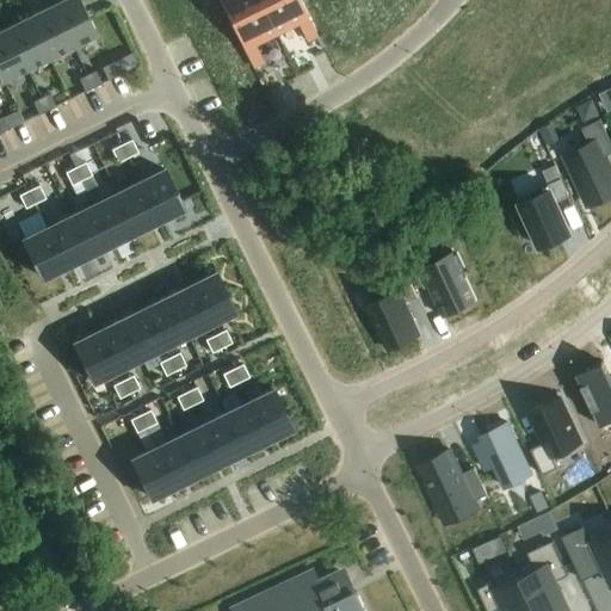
[(79,0),(62,0),(53,5),(73,47),(97,35),(79,0)]
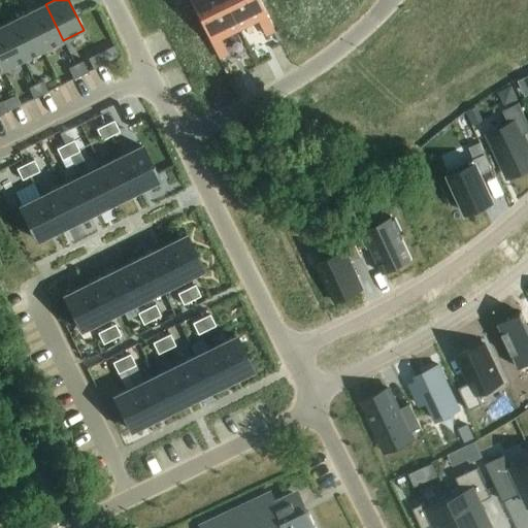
[(191,0),(198,15),(226,2),(224,0),(191,0)]
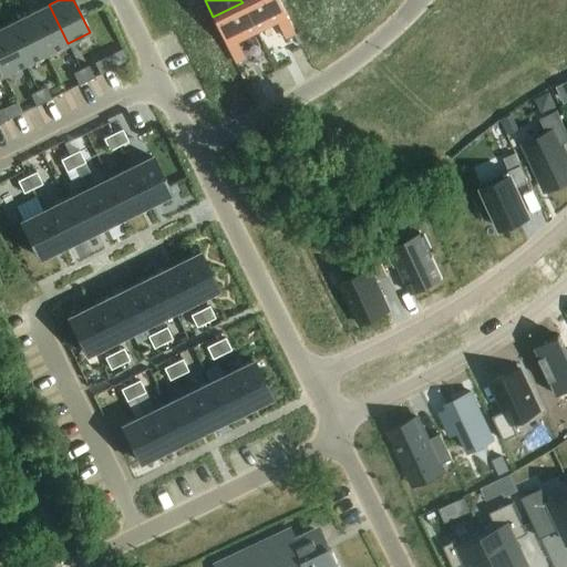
[(277,0),(246,0),(243,2),(257,31),(277,21),(286,17),(277,0)]
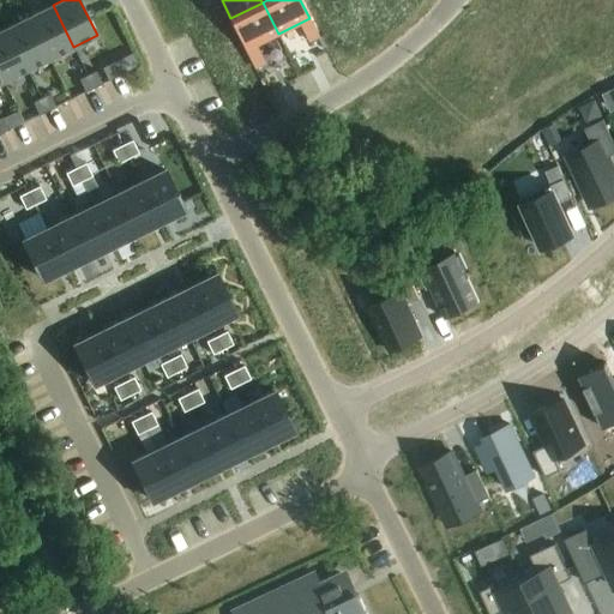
[(613,0),(595,0),(597,5),(601,4),(607,19),(613,16),(613,0)]
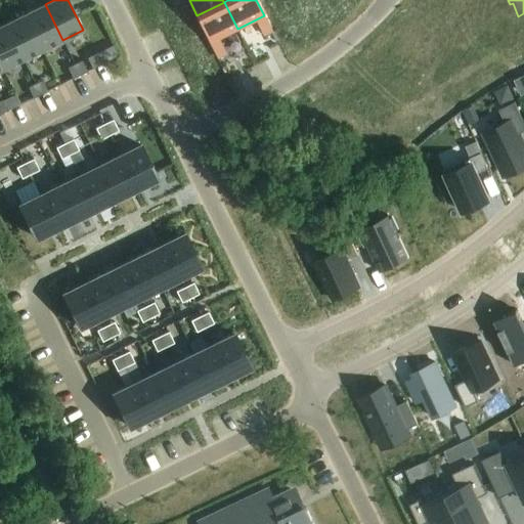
[(224,2),(197,15),(210,42),(218,39),(237,29),(224,2)]
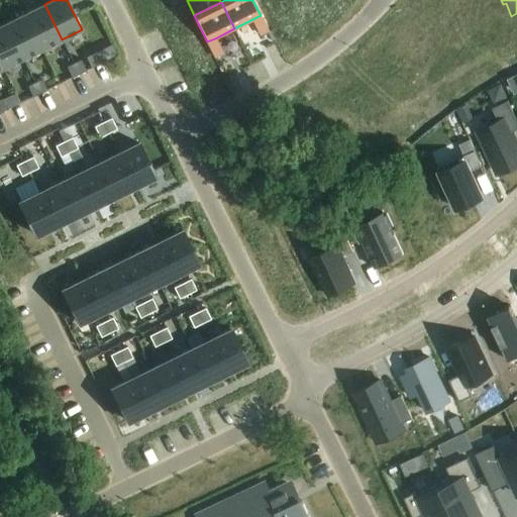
[(44,4),(24,14),(41,48),(62,39),(44,4)]
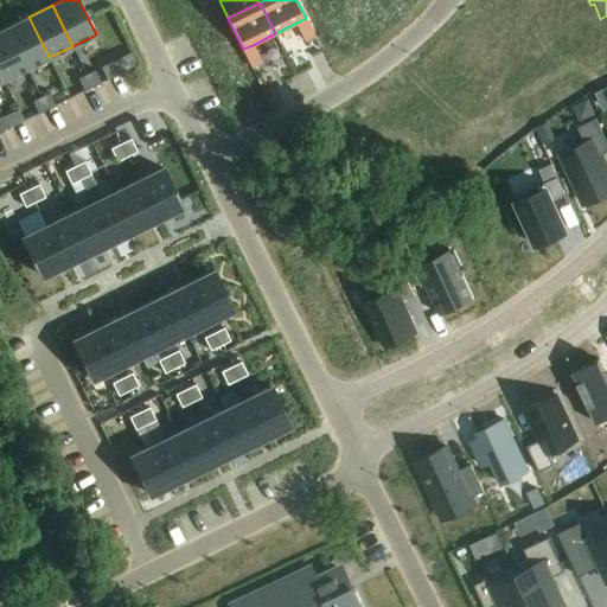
[(29,17),(6,29),(26,69),(49,57),(29,17)]
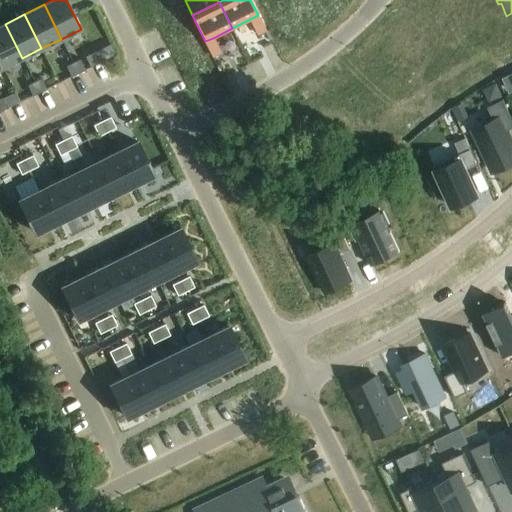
[(260,19),(252,23),(258,34),(265,30),(260,19)]
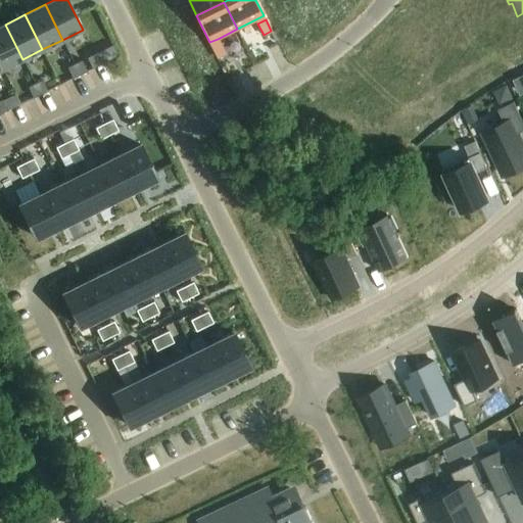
[(5,25),(0,27),(0,63),(3,69),(22,59),(5,25)]
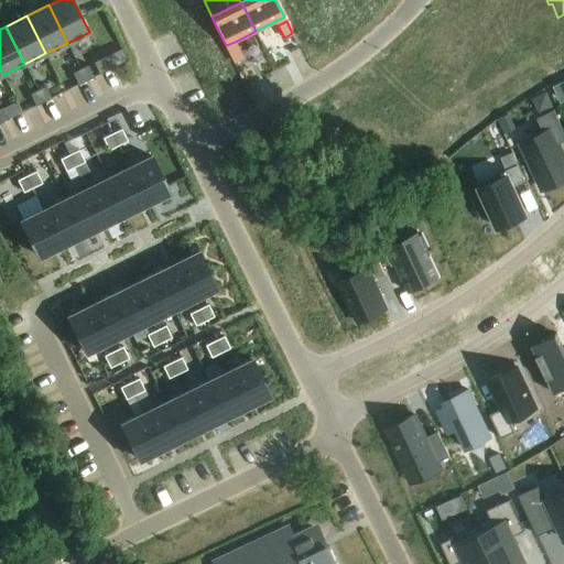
[(237,46),(228,50),(235,62),(242,58),(237,46)]
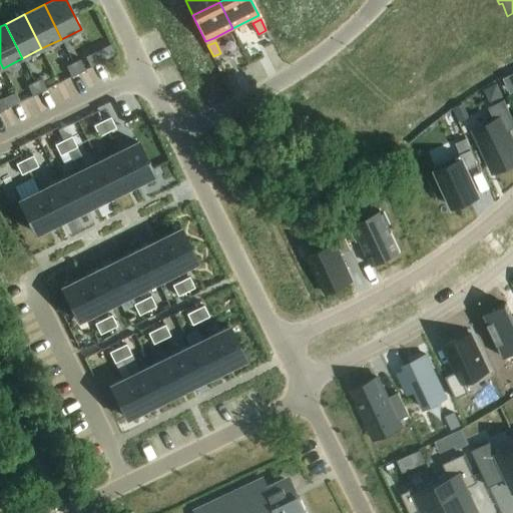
[(110,45),(103,48),(108,59),(115,55),(110,45)]
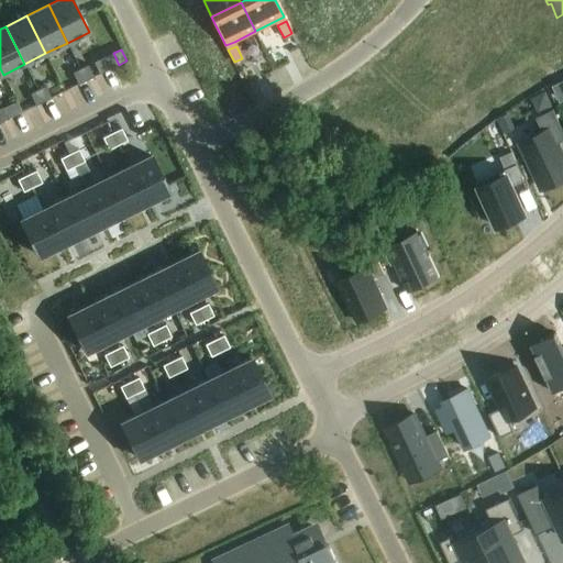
[(88,66),(80,69),(86,80),(94,77),(88,66)]
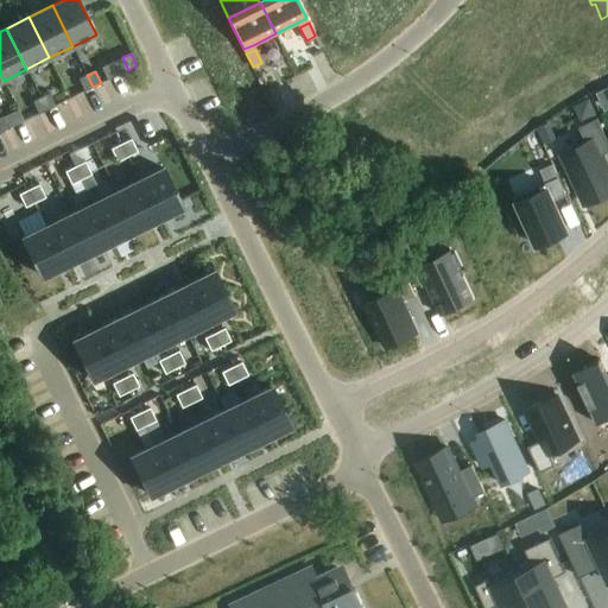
[(87,75),(78,78),(86,92),(93,87),(87,75)]
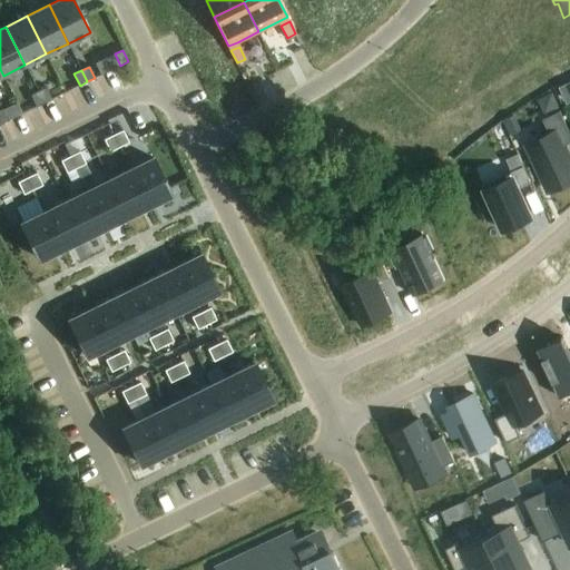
[(569,85),(569,84),(559,88),(567,105),(569,102),(569,85)]
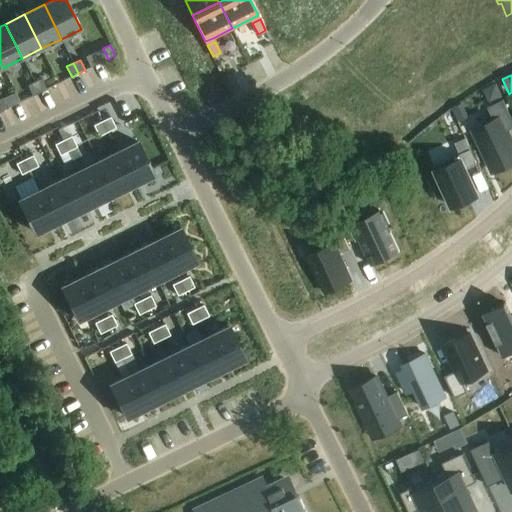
[(41,78),(34,82),(39,92),(46,89),(41,78)]
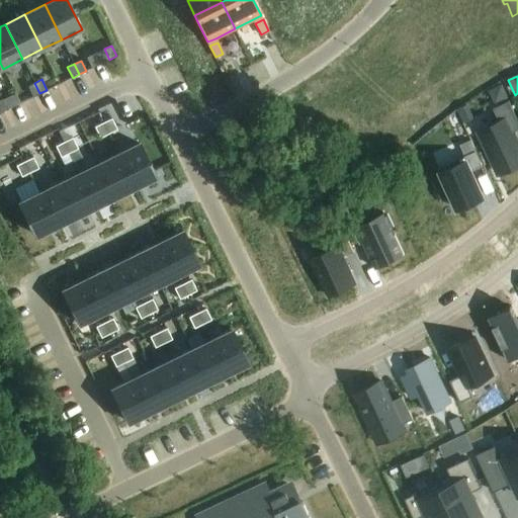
[(34,83),(28,87),(33,97),(39,93),(34,83)]
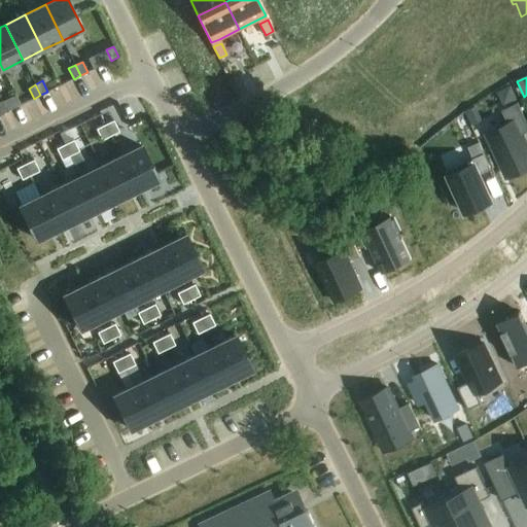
[(510,88),(497,94),(501,102),(507,104),(515,100),(510,88)]
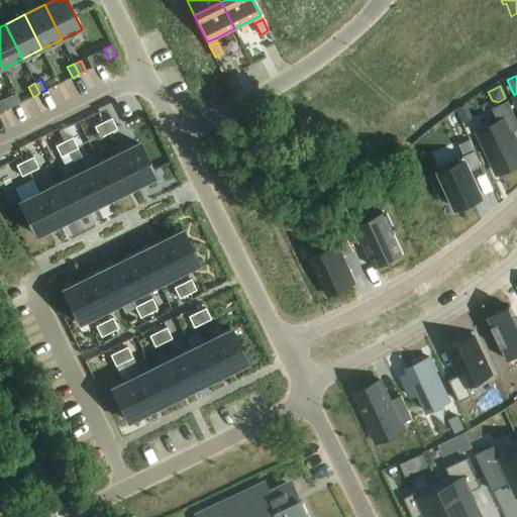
[(497,173),(516,163),(516,144),(511,131),(516,128),(516,121),(507,101),(495,107),(501,120),(478,131),(497,173)]
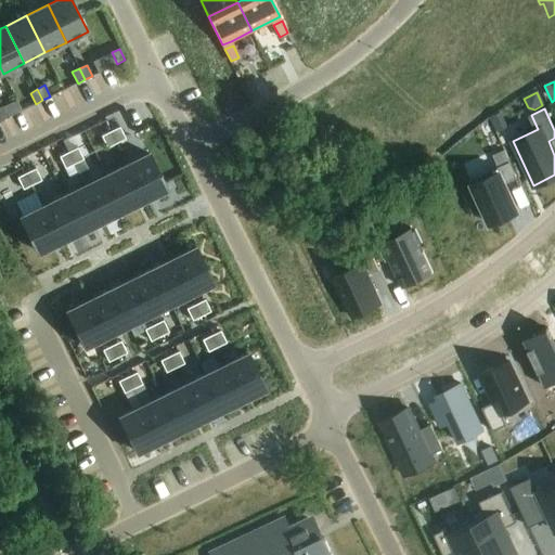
[(119,128),(111,131),(116,143),(125,139),(119,128)]
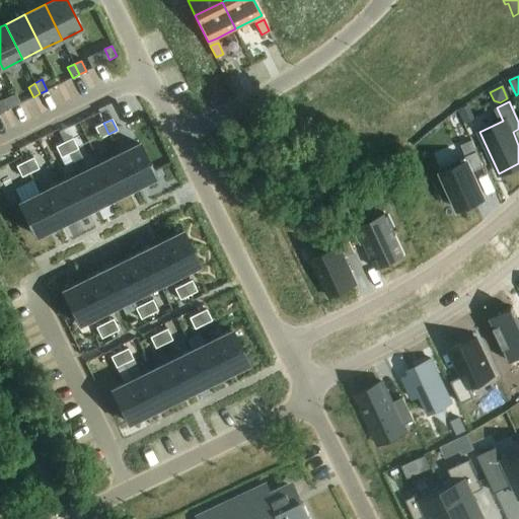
[(103,123),(95,127),(100,138),(108,134),(103,123)]
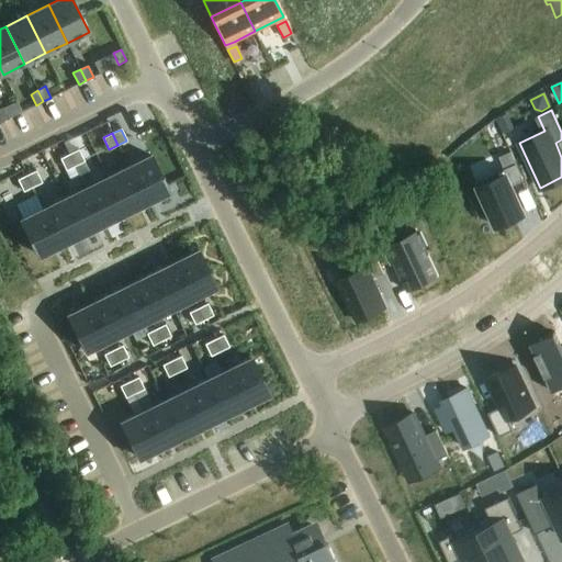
[(79,150),(69,155),(75,166),(85,161),(79,150)]
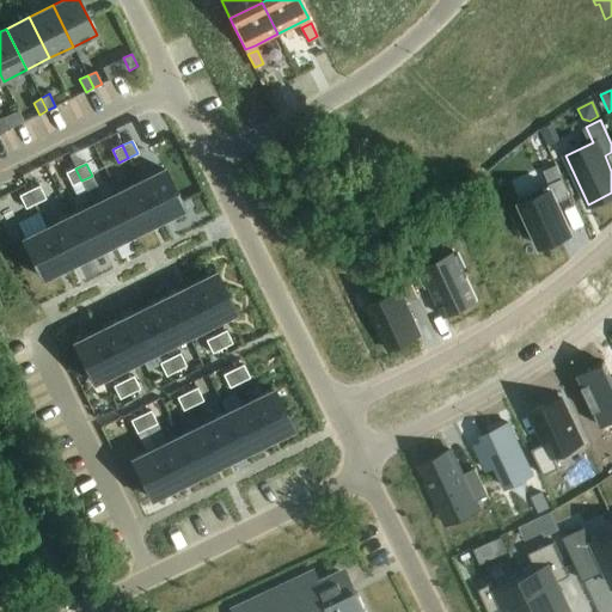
[(75,169),(66,173),(72,185),(81,181),(75,169)]
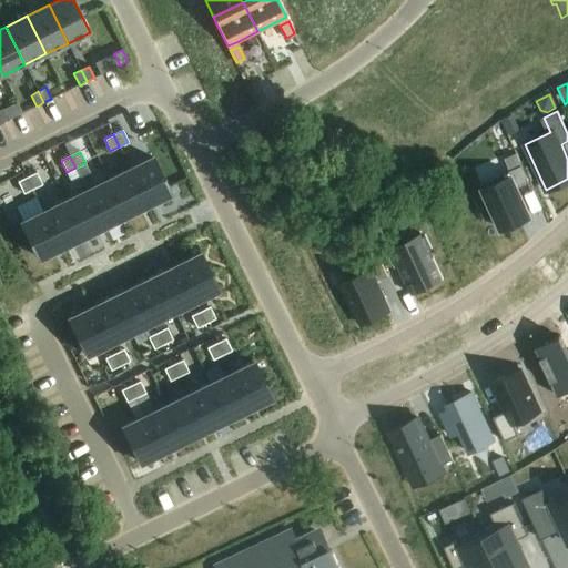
[(152,158),(131,168),(149,204),(171,193),(152,158)]
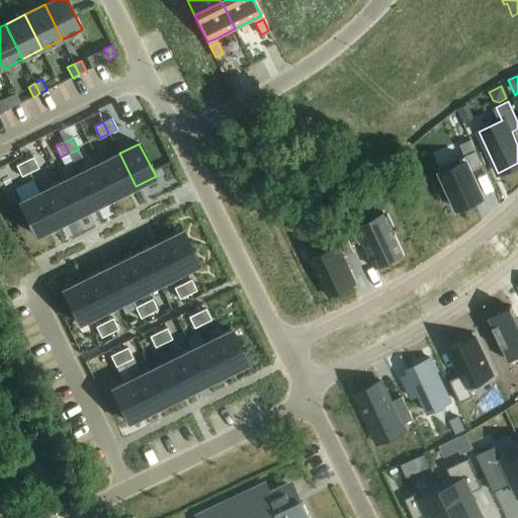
[(464,155),(464,156),(471,172),(483,167),(475,150),(464,155)]
